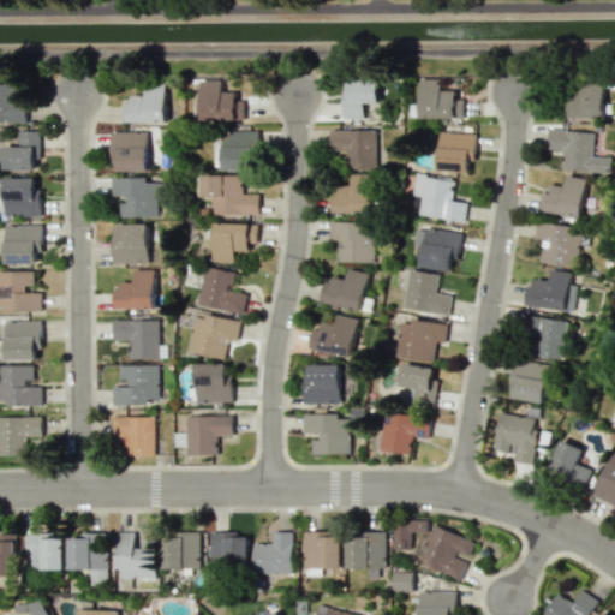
[(422,118),(465,118),(465,99),(458,99),(458,90),(443,90),(443,79),(422,78),(422,118)]
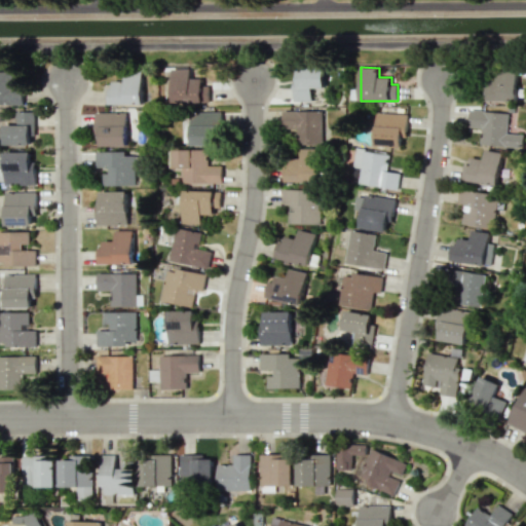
[(325,88),(326,68),(298,68),(298,79),(294,79),(294,101),(312,102),(312,88),(325,88)]
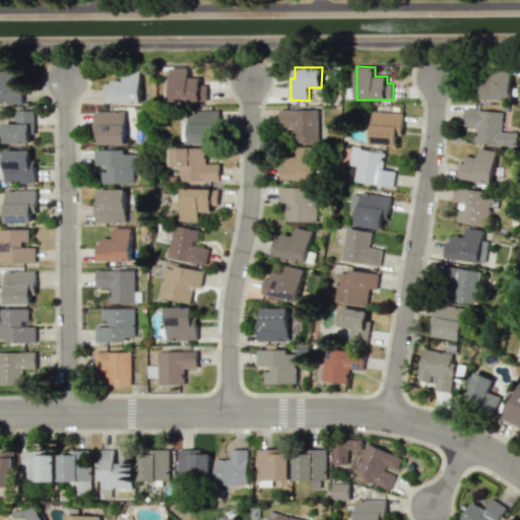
[(171,68),(172,102),(207,101),(207,75),(192,75),(192,68),(171,68)]
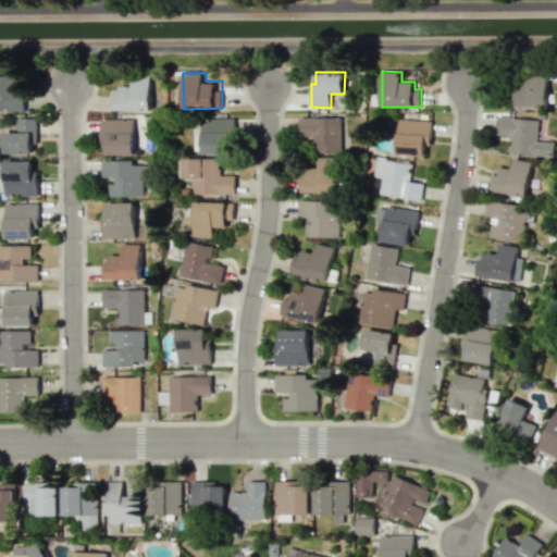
[(0,110),(24,110),(24,91),(14,91),(14,76),(0,75),(0,110)]
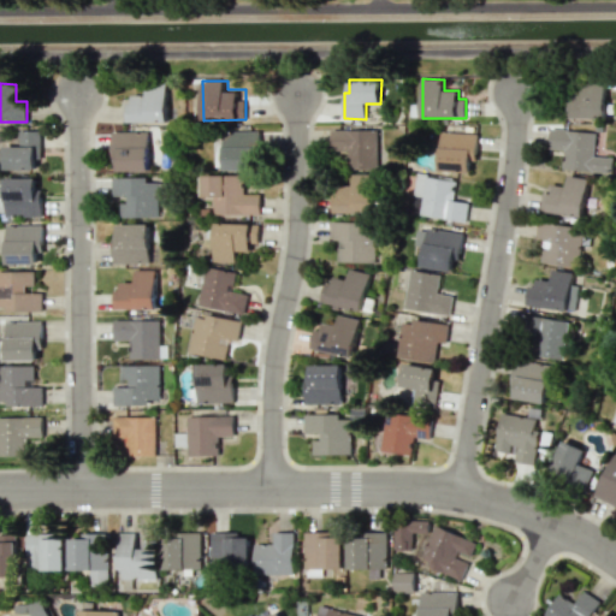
[(570,117),(606,118),(606,86),(572,84),(570,117)]
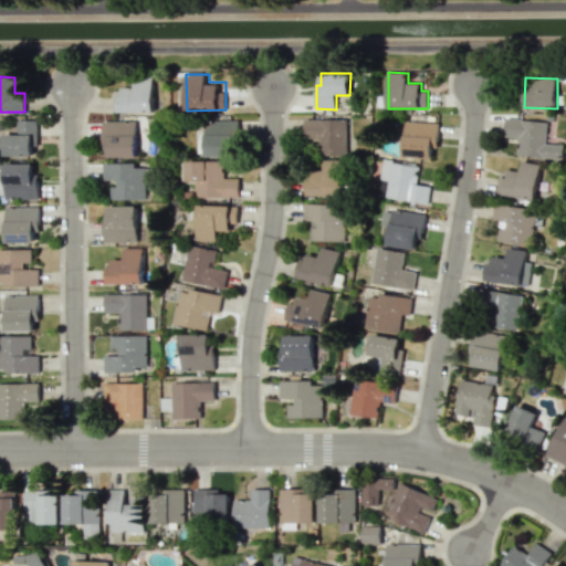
[(155,112),(154,81),(133,81),(134,87),(122,87),(122,112),(155,112)]
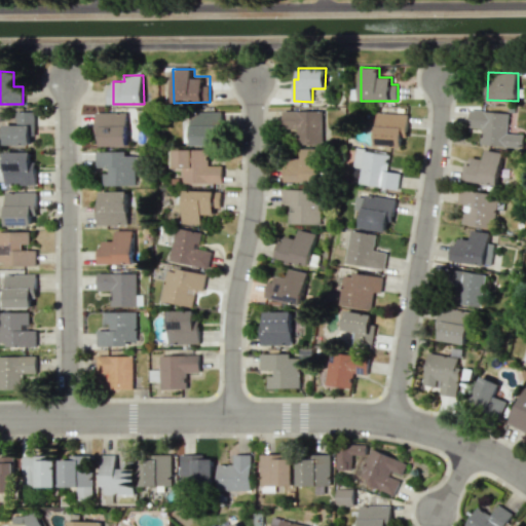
[(283,128),(298,128),(298,144),(323,144),(324,111),(284,110),(283,128)]
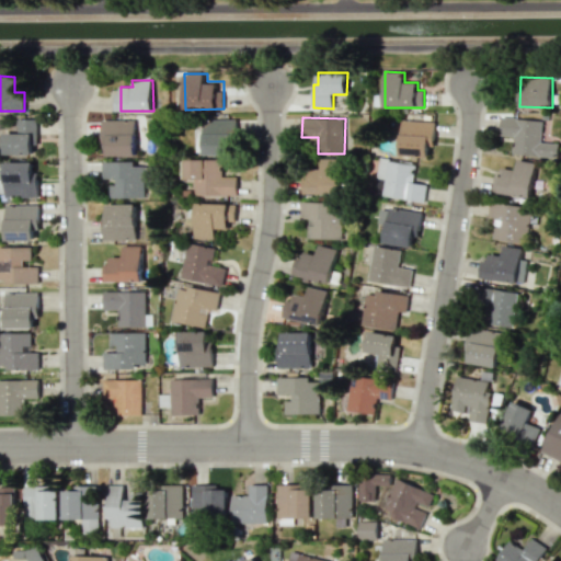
[(558,157),(559,142),(541,142),(542,119),(501,117),(501,136),(514,136),(513,155),(558,157)]
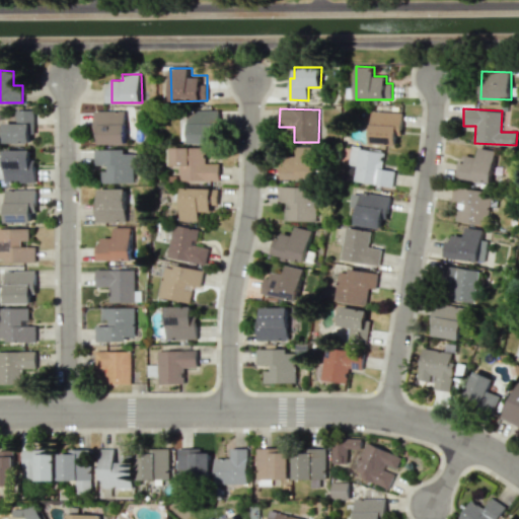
[(3,124),(4,143),(33,142),(32,109),(15,110),(16,123),(3,124)]
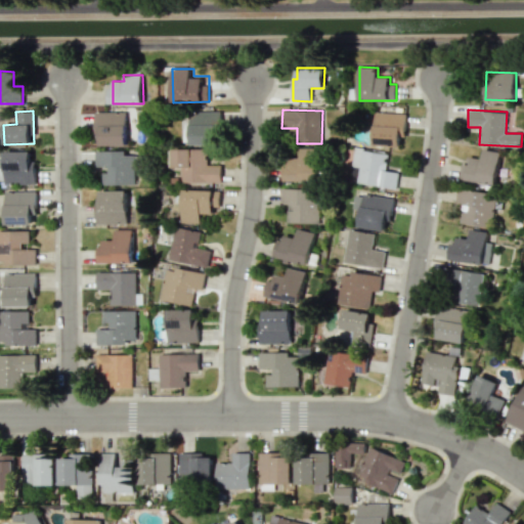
[(218,111),(190,112),(190,145),(219,144),(218,111)]
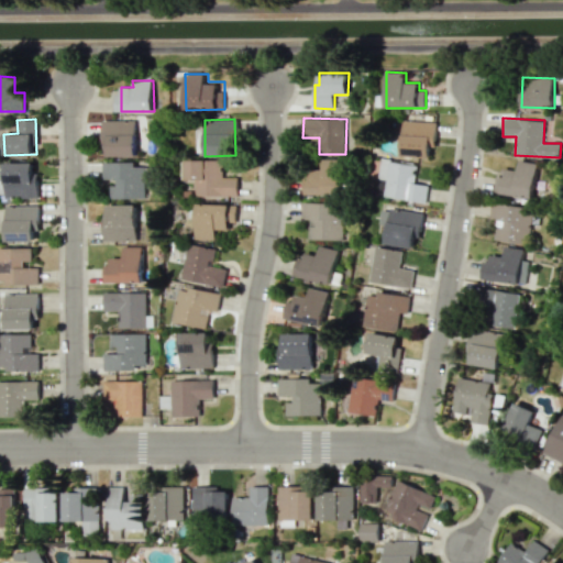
[(103,121),(103,157),(135,156),(134,120),(103,121)]
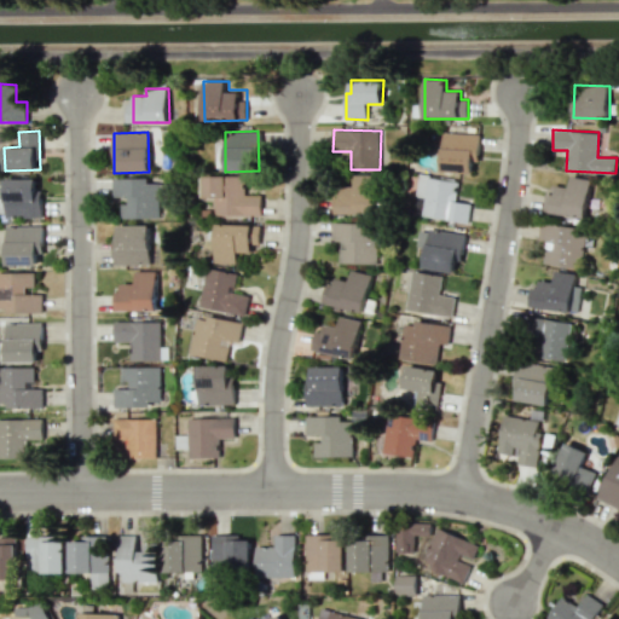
[(480,162),(480,133),(444,133),(443,172),(474,172),(474,161),(480,162)]
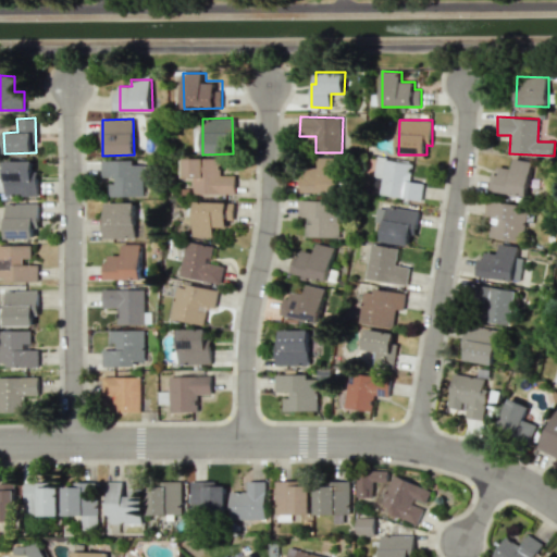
[(235,194),(235,175),(221,175),(220,158),(184,159),(184,177),(193,177),(194,195),(235,194)]
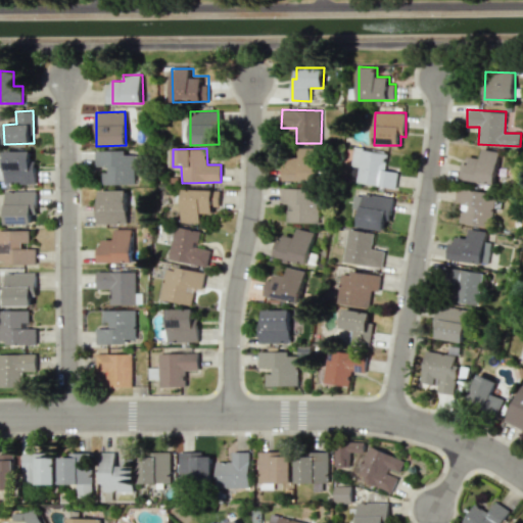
[(285,157),(285,181),(318,181),(319,148),(300,148),(299,157),(285,157)]
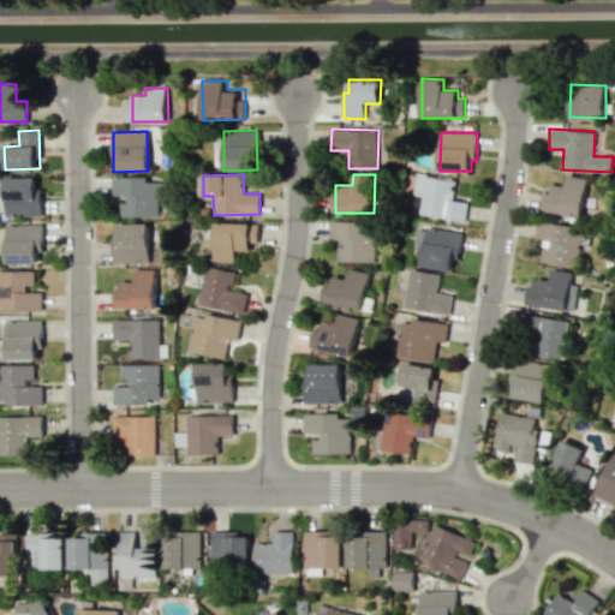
[(421,215),(466,221),(467,202),(454,201),(457,178),(417,174),(413,196),(423,197),(421,215)]
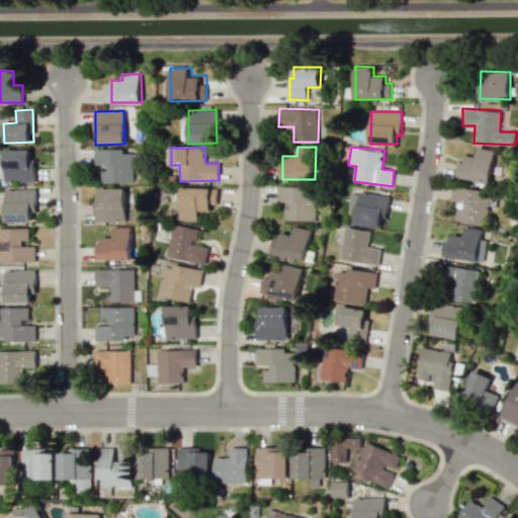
[(32,149),(4,150),(4,182),(33,182),(32,149)]
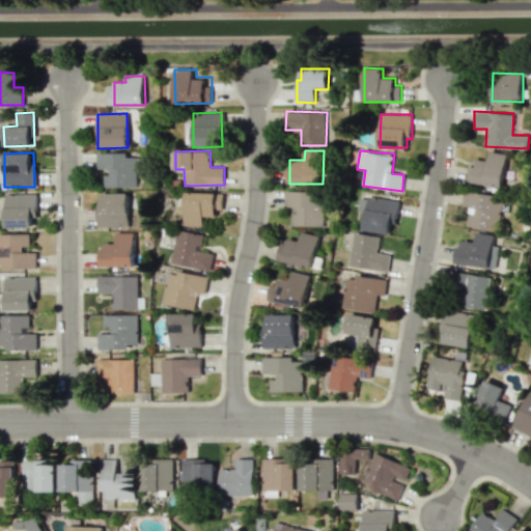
[(96,152),(96,170),(104,170),(104,187),(138,188),(138,157),(128,157),(128,152),(96,152)]
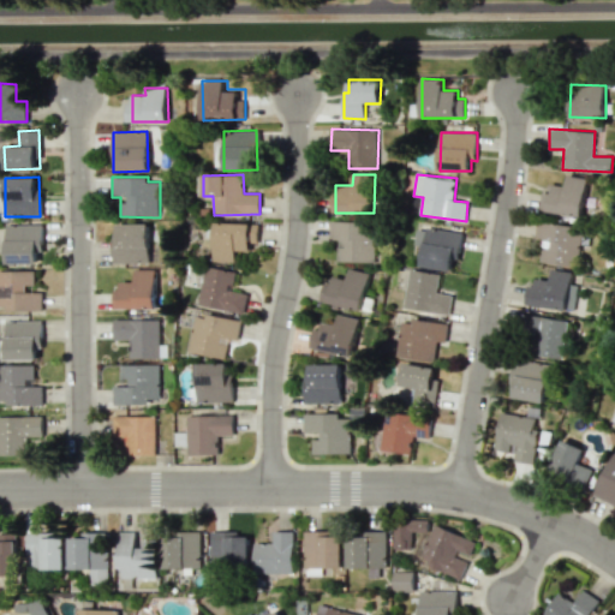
[(584,215),(586,178),(566,177),(566,185),(549,184),(547,213),(584,215)]
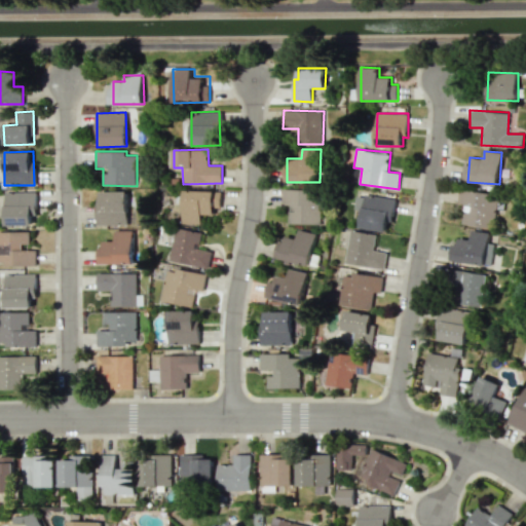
[(289,224),(322,224),(322,190),(283,189),(283,204),(290,204),(289,224)]
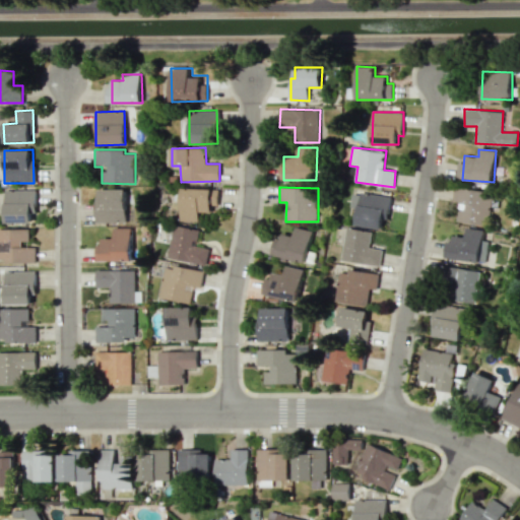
[(456,221),(489,225),(493,192),(454,187),(452,202),(458,203),(456,221)]
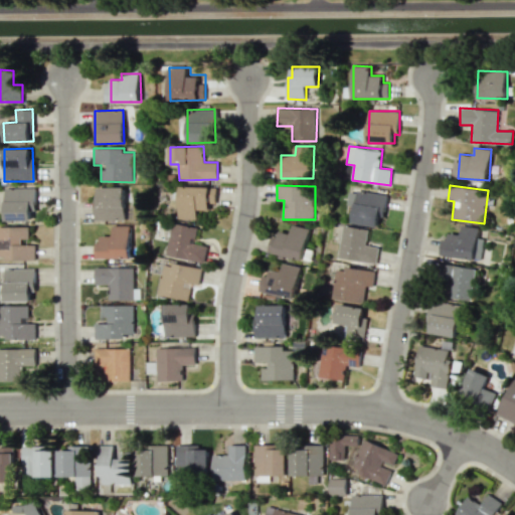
[(178,218),(197,219),(197,210),(209,210),(209,203),(215,203),(216,188),(180,186),(178,218)]
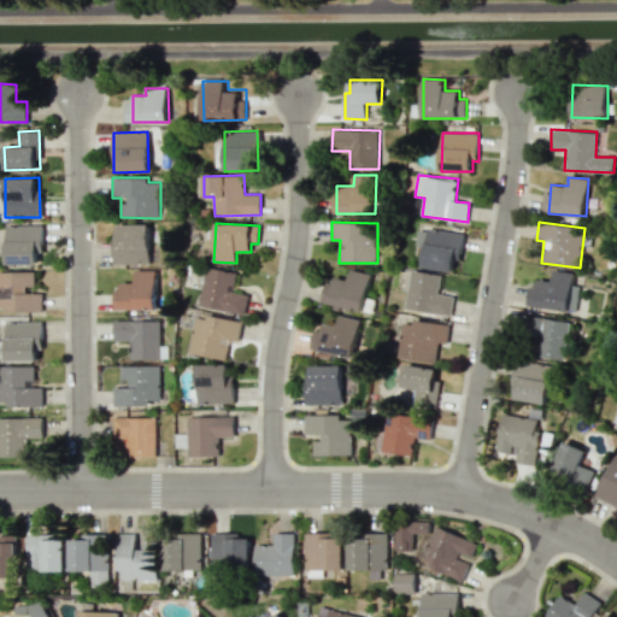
[(5,225),(5,265),(37,264),(36,252),(42,252),(42,224),(5,225)]
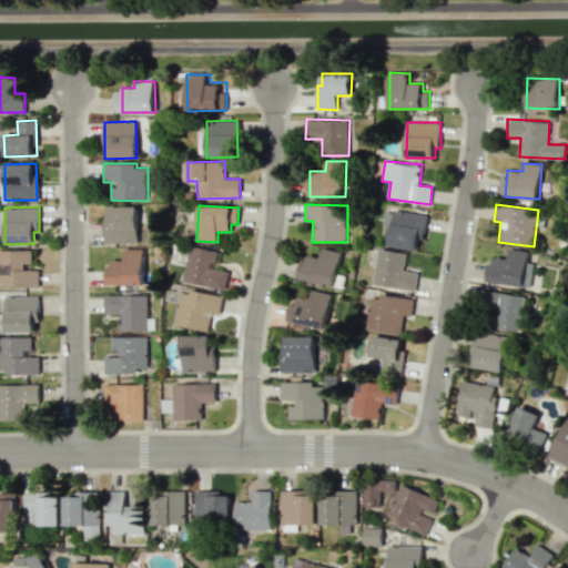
[(103,219),(103,243),(144,243),(145,227),(138,227),(138,208),(108,206),(108,219),(103,219)]
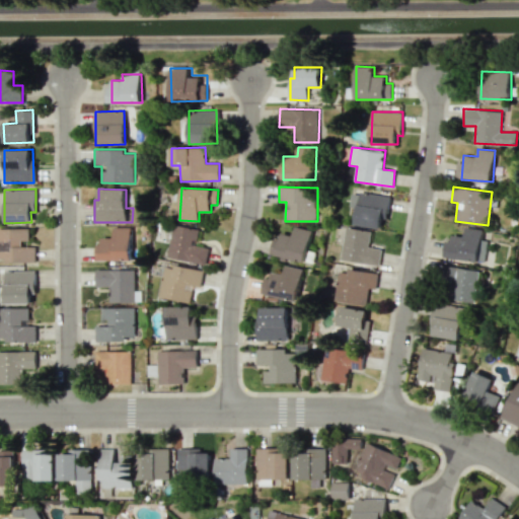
[(390,198),(352,192),(350,206),(358,207),(355,225),(381,228),(382,220),(387,220),(390,198)]
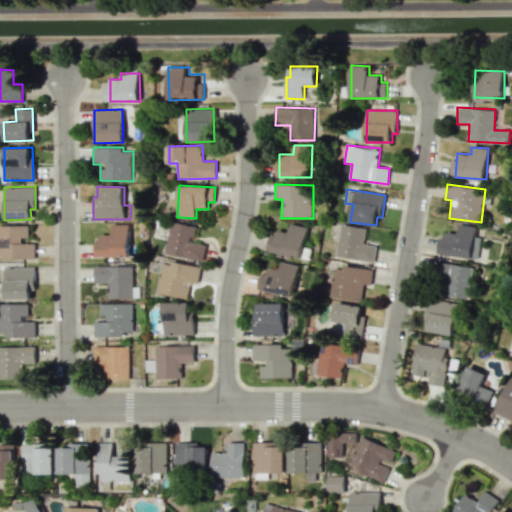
[(165,254),(203,260),(206,244),(193,242),(195,226),(170,222),(165,254)]
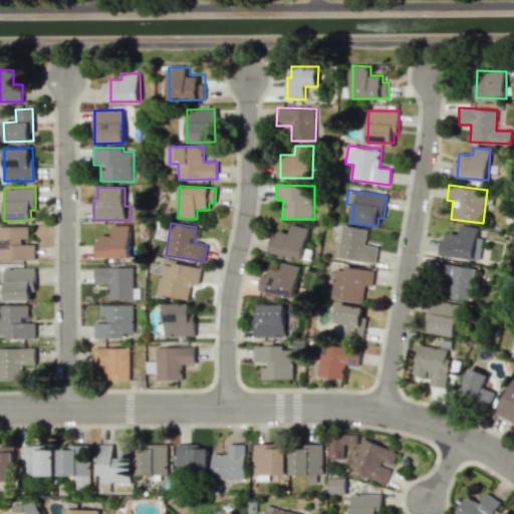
[(309,228),(292,223),(290,233),(278,230),(273,253),(302,260),(309,228)]
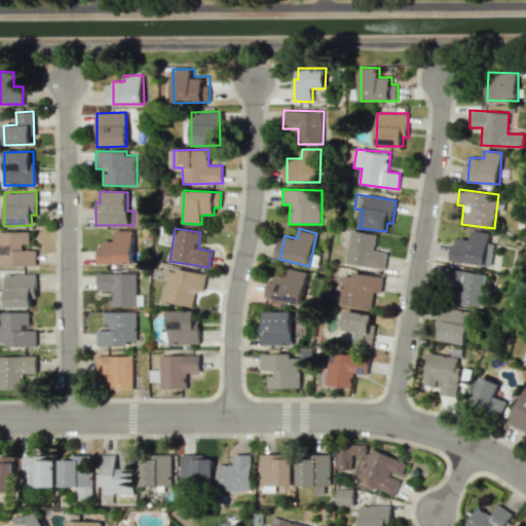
[(346,264),(384,268),(386,252),(374,251),(376,233),(349,230),(346,264)]
